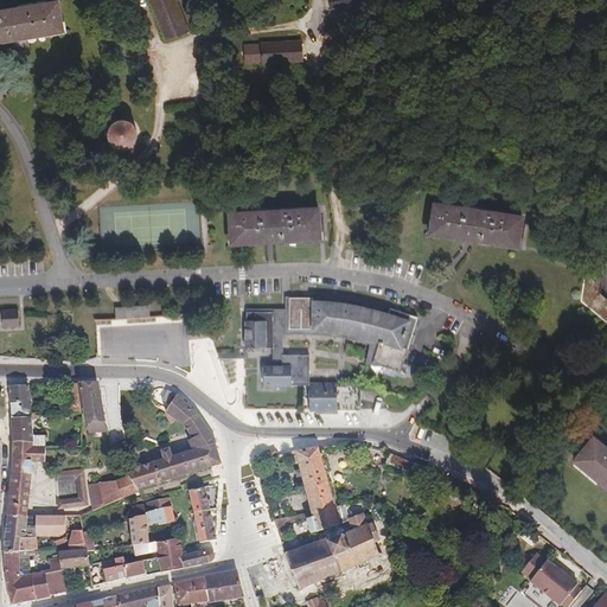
[(149,0),(165,40),(187,32),(176,0),(149,0)]
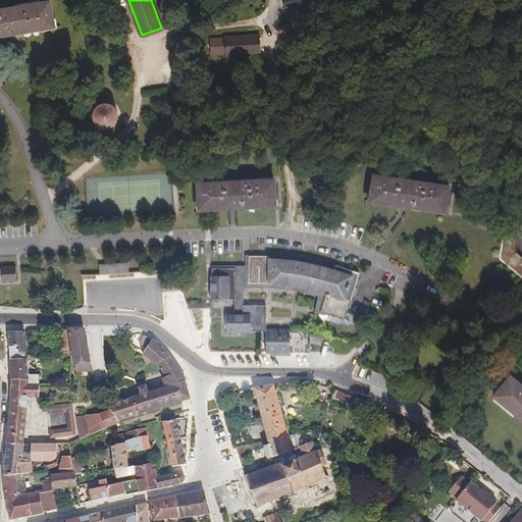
[(151,0),(161,28),(165,25),(155,0),(151,0)]
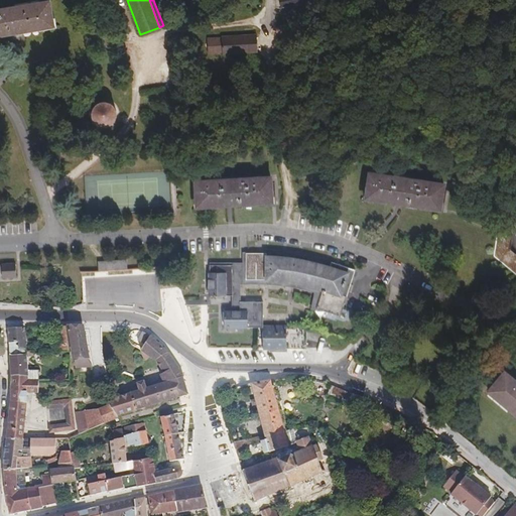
[(0,9),(0,34),(53,26),(49,1),(0,9)]
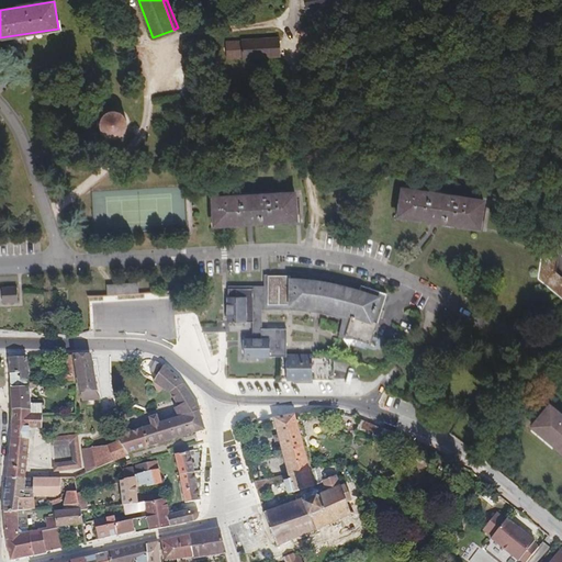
[(279,37),(242,40),(242,41),(225,42),(226,59),(243,58),(243,59),(281,57),(279,37)]
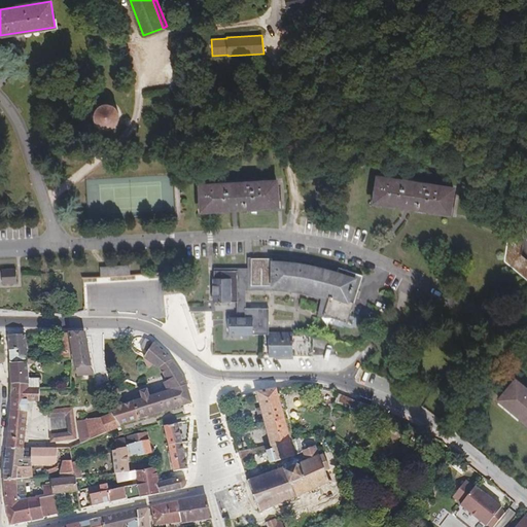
[(119,120),(119,117),(119,115),(119,113),(118,110),(116,108),(115,107),(113,105),(111,104),(108,104),(106,103),(104,104),(101,105),(99,106),(97,107),(96,109),(95,111),(94,114),(94,116),(94,118),(95,121),(96,124),(97,126),(99,127),(101,129),(103,129),(106,130),(108,130),(111,129),(113,128),(115,127),(116,125),(118,123),(119,120)]
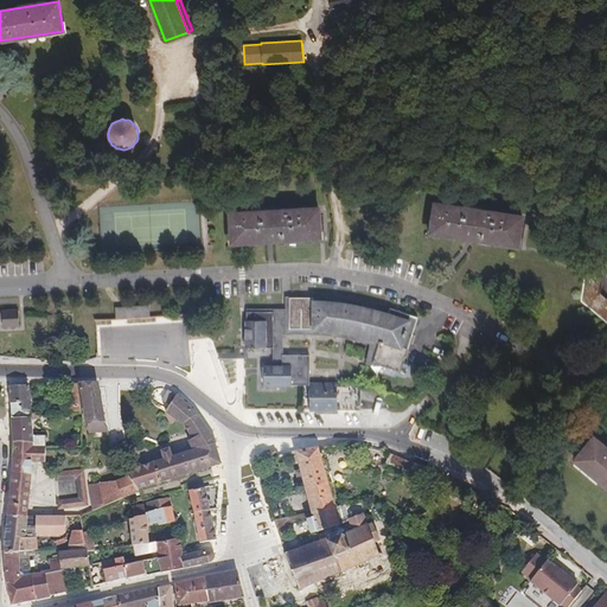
[(434,204),(430,234),(518,247),(522,217),(434,204)]
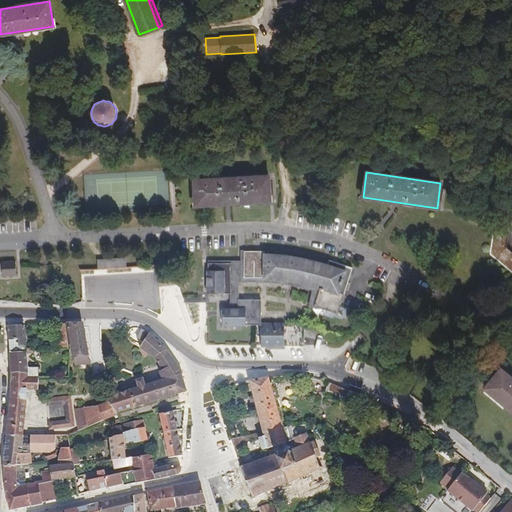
[(194,180),(195,205),(270,201),(269,176),(194,180)]
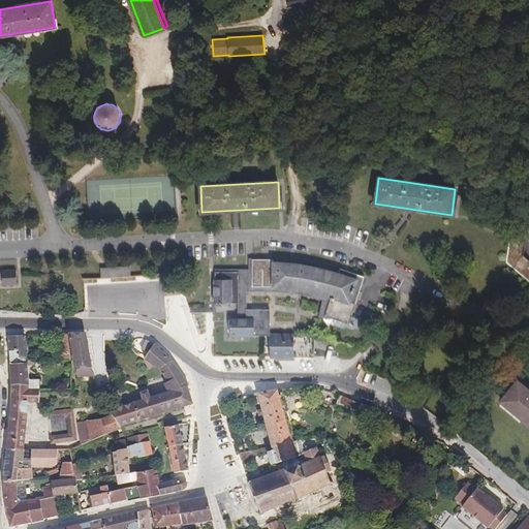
[(528,260),(523,256),(525,241),(509,239),(506,262),(528,281),(528,260)]
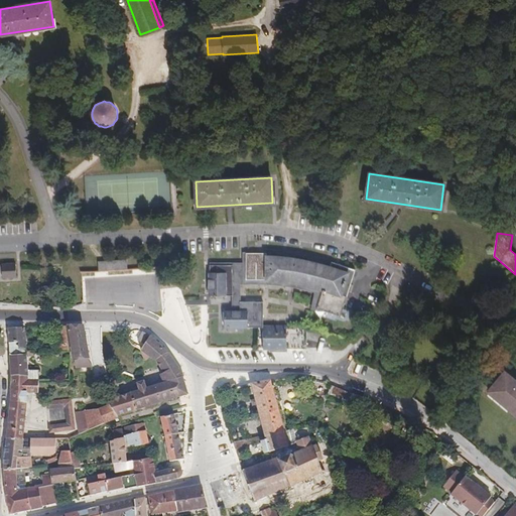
[(243,265),(240,265),(240,281),(265,281),(285,283),(304,286),(317,290),(313,308),(341,316),(355,270),(332,262),(331,264),(307,258),(289,255),(264,253),(246,253),(243,256),(243,265)]
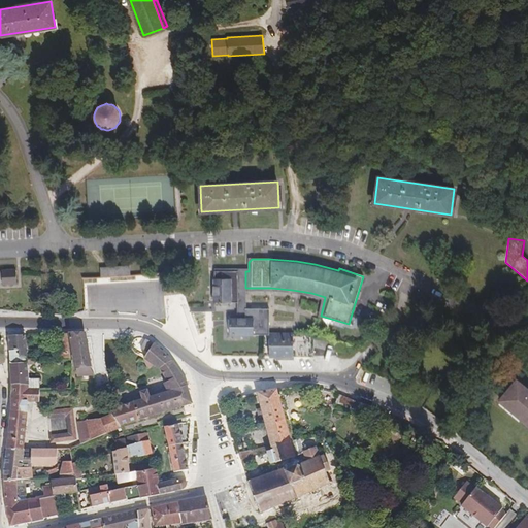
[(100,267),(101,278),(131,276),(130,265),(100,267)]
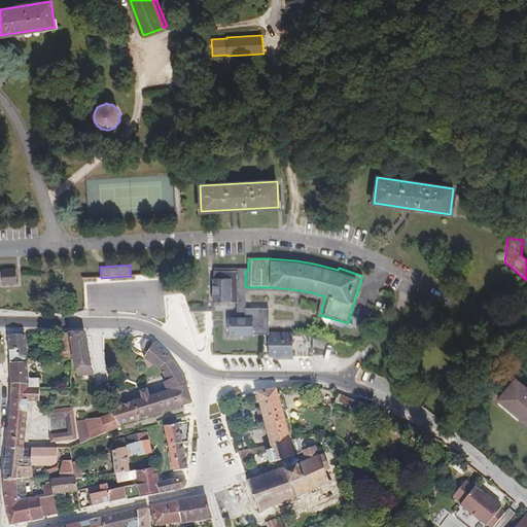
[(3,284),(16,283),(15,269),(1,270),(3,284)]
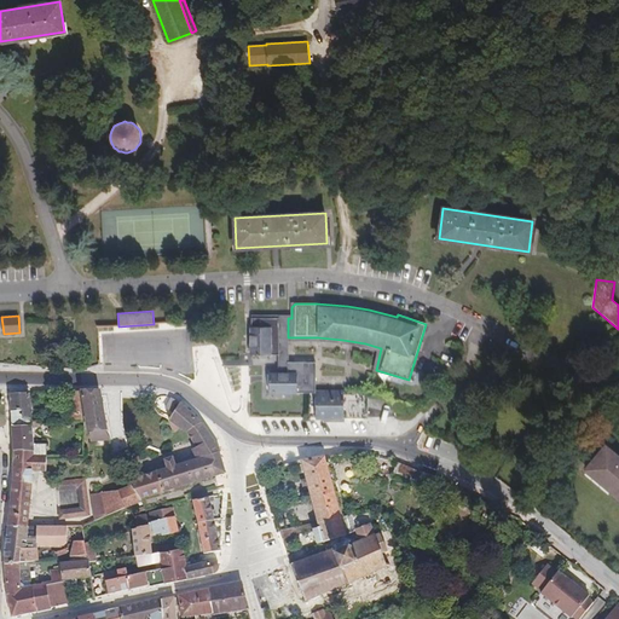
[(279,354),(279,318),(252,317),(252,354),(279,354)]
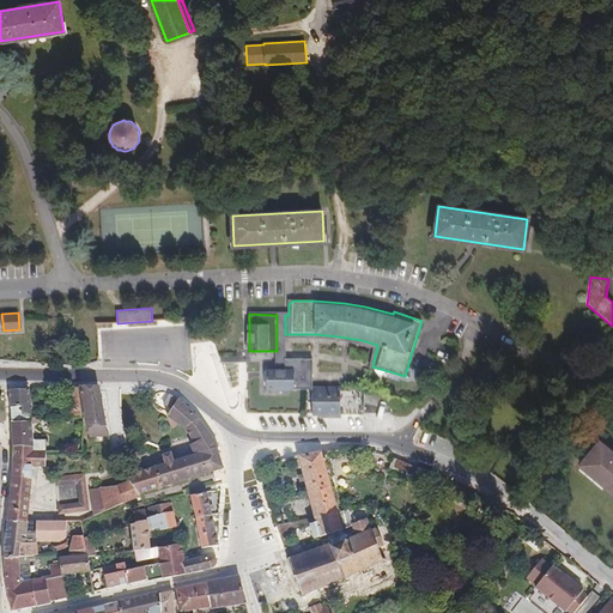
[(277,366),(267,366),(267,370),(285,370),(285,359),(285,315),(277,315),(277,351),(277,366)]
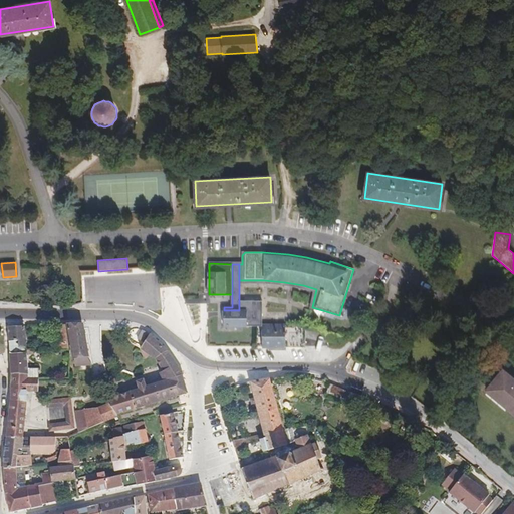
[(159,275),(160,287),(179,286),(176,274),(159,275)]
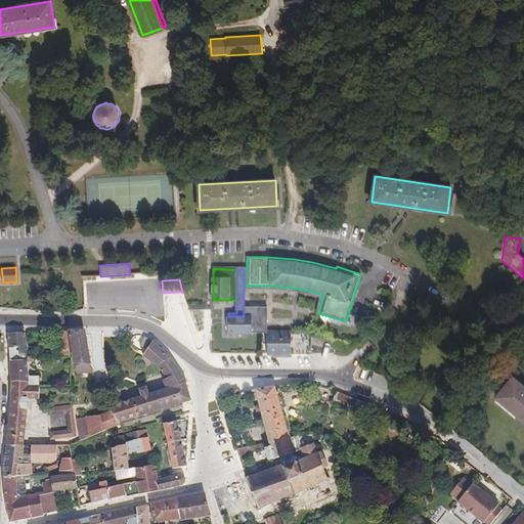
[(244,316),(228,316),(228,333),(252,333),(267,333),(267,332),(267,310),(265,307),(244,307),(244,316)]
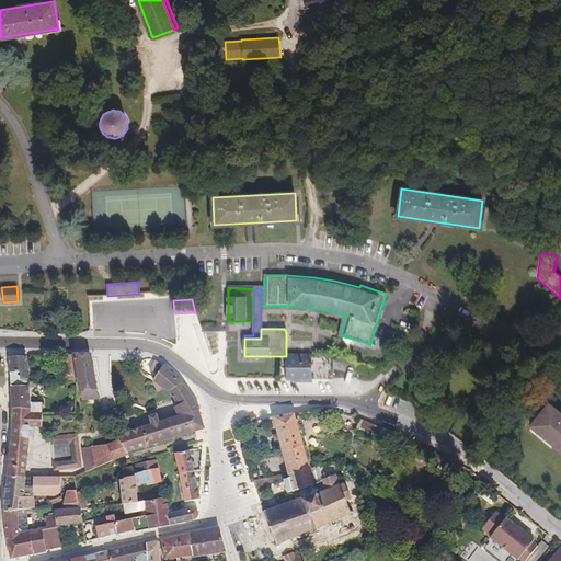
[(72,355),(61,356),(65,384),(76,382),(72,355)]
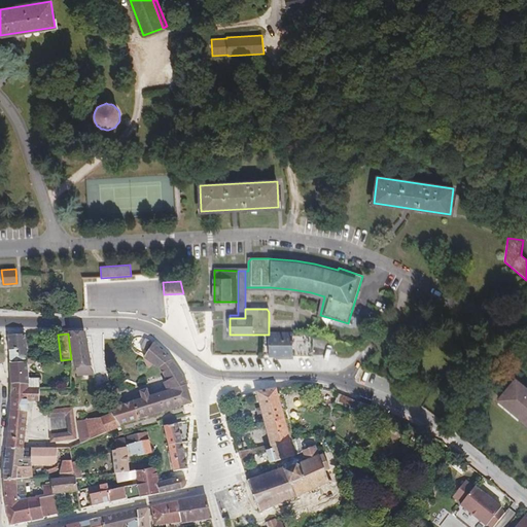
[(84,334),(70,334),(77,376),(93,375),(91,367),(84,334)]
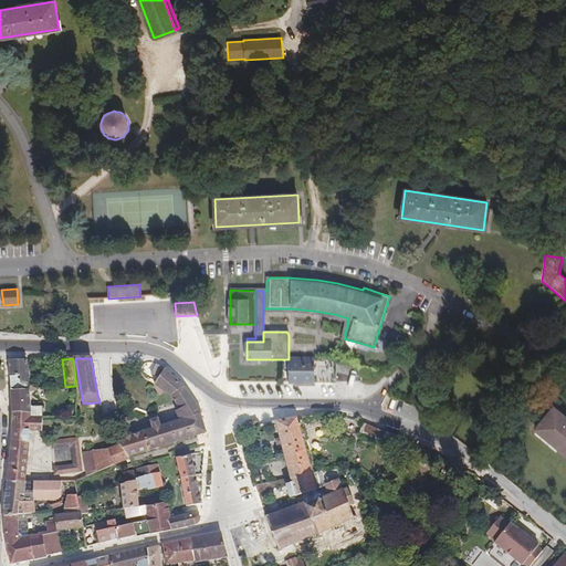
[(315,358),(289,358),(289,359),(289,383),(314,383),(337,383),(337,358),(315,358)]
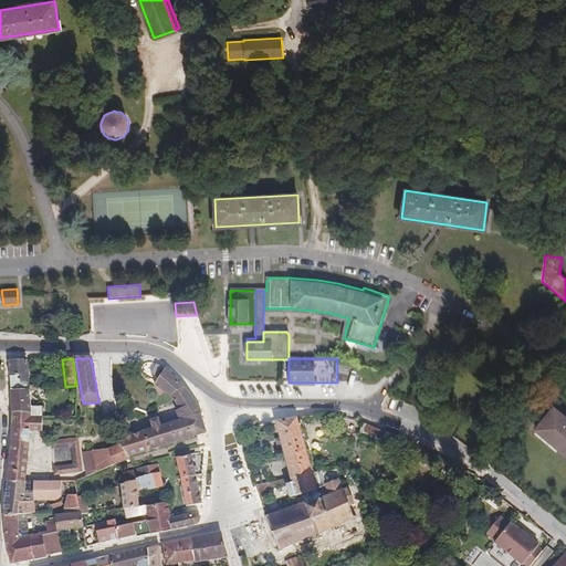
[(27,359),(9,360),(10,377),(10,387),(29,386),(27,359)]
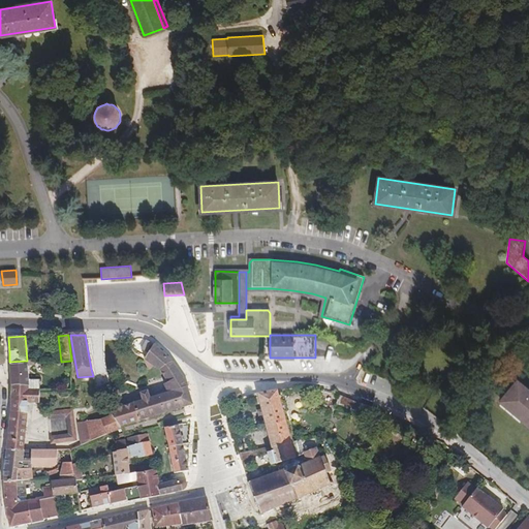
[(154,345),(147,341),(142,349),(149,353),(154,345)]
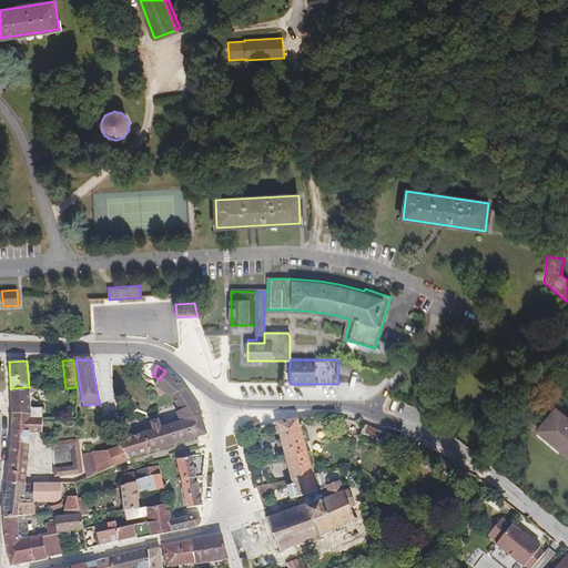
[(185,388),(165,371),(160,379),(155,386),(172,397),(181,411),(176,414),(179,418),(180,422),(162,428),(161,424),(159,419),(151,423),(153,430),(121,440),(117,435),(113,436),(120,445),(129,458),(206,434),(201,417),(203,415),(205,414),(185,388)]
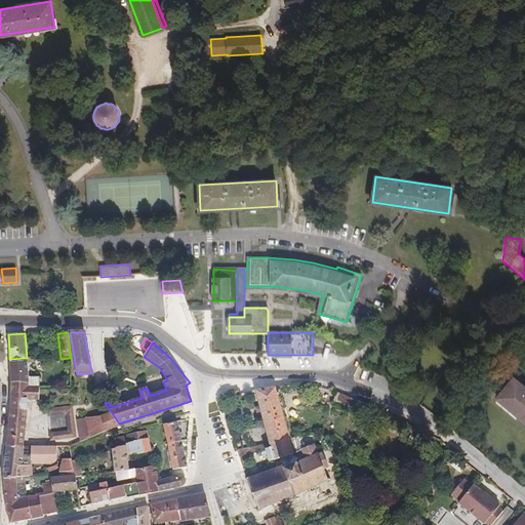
[(27,358),(9,359),(11,384),(29,384),(29,387),(39,387),(39,377),(29,377),(27,358)]
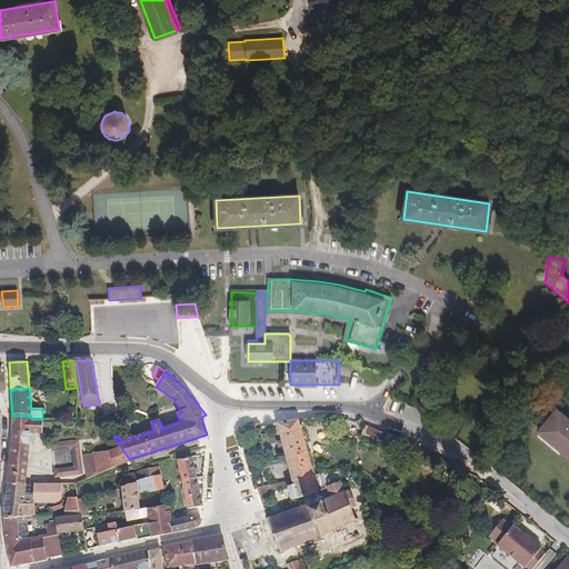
[(568,419),(557,410),(539,431),(568,456),(568,419)]
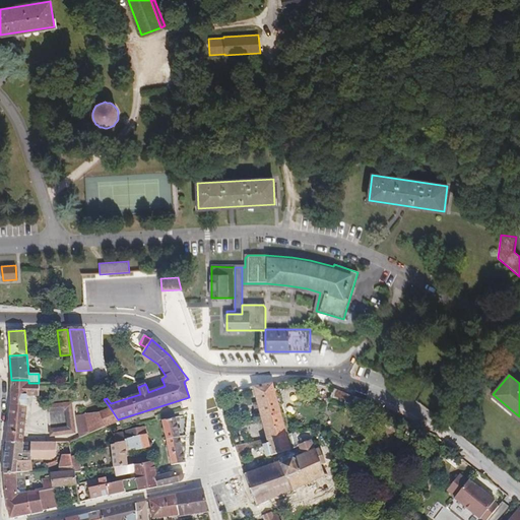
[(109,376),(95,382),(98,390),(112,384),(109,376)]
